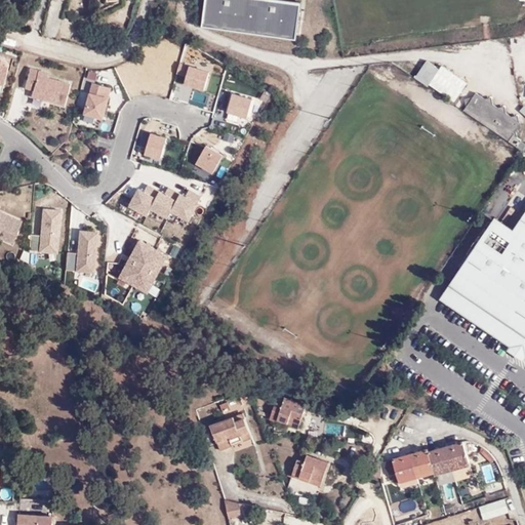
[(203,0),(200,26),(295,39),(300,1),(293,0),(203,0)]
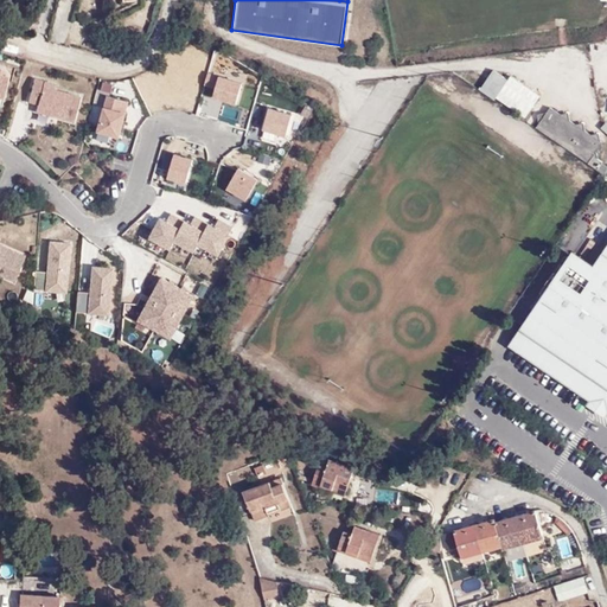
[(191,42),(180,39),(177,49),(187,51),(191,42)]
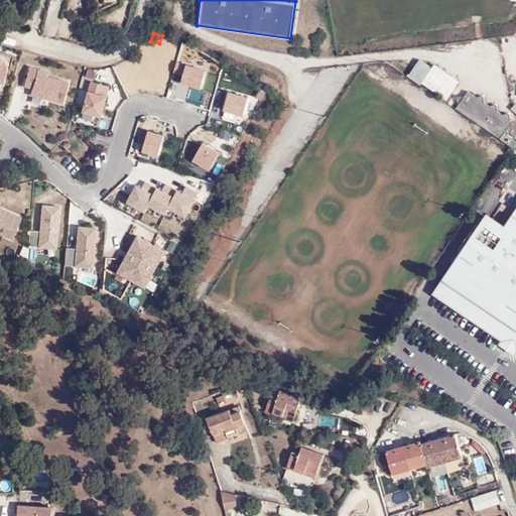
[(181,84),(201,90),(207,73),(177,63),(174,73),(183,76),(181,84)]
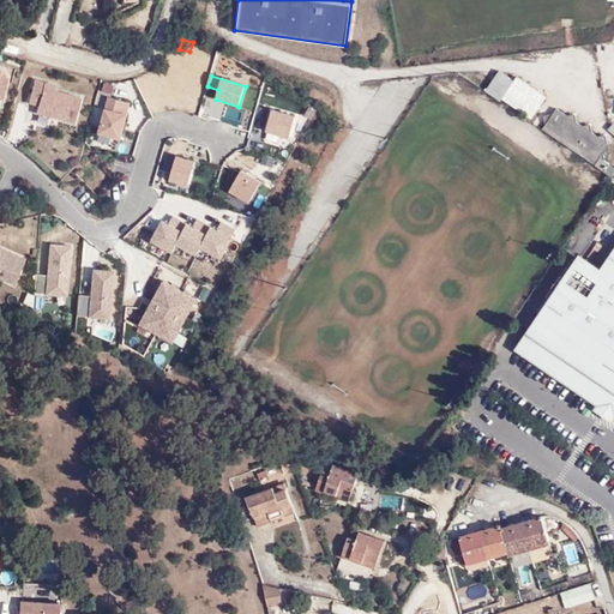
[(547,98),(515,77),(501,95),(534,118),(547,98)]
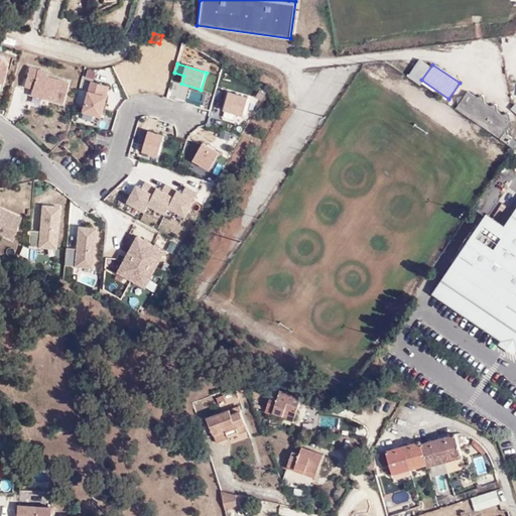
[(31,94),(63,102),(69,81),(46,75),(47,70),(30,66),(25,85),(33,87),(31,94)]
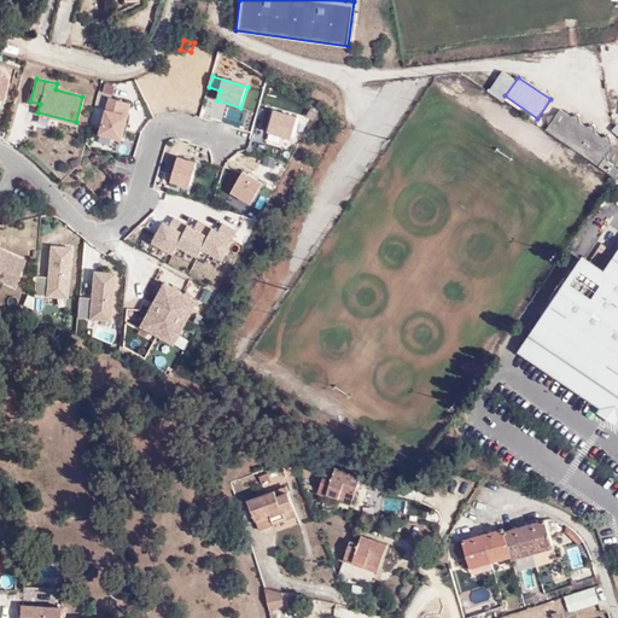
[(110,99),(100,134),(121,140),(128,116),(127,116),(130,105),(110,99)]
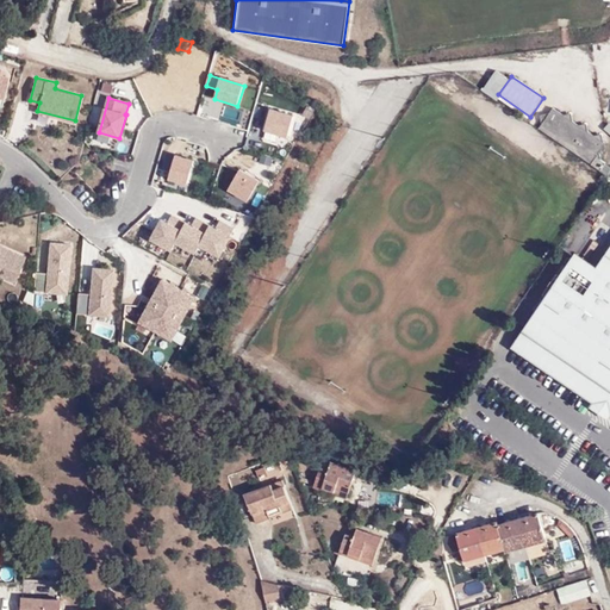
[(608,175),(609,170),(609,168),(607,166),(607,163),(598,157),(608,145),(554,109),(540,129),(608,175)]
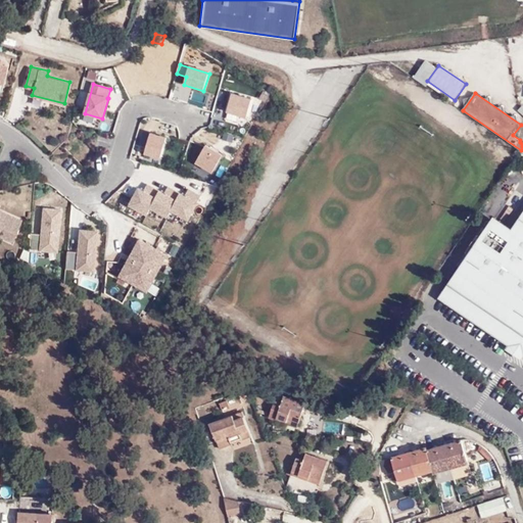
[(244,116),(249,99),(230,94),(225,111),(244,116)]
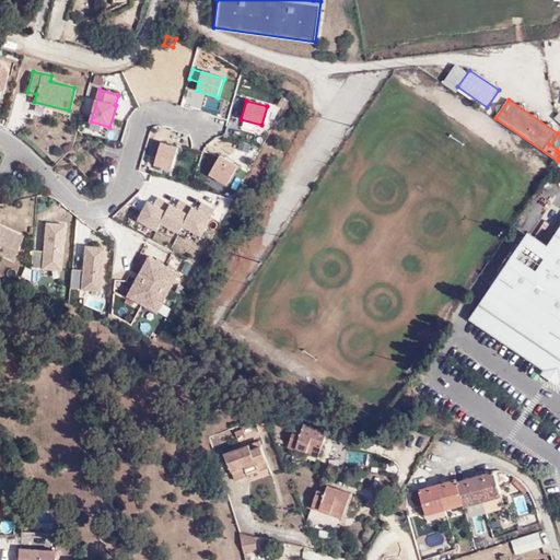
[(173,171),(178,150),(163,146),(156,166),(173,171)]
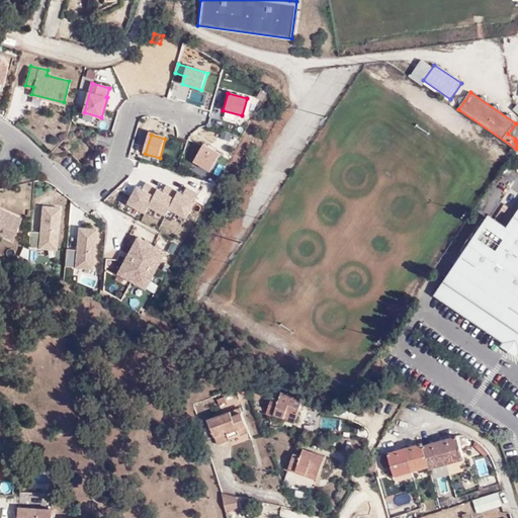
[(210,171),(220,155),(203,146),(194,162),(210,171)]
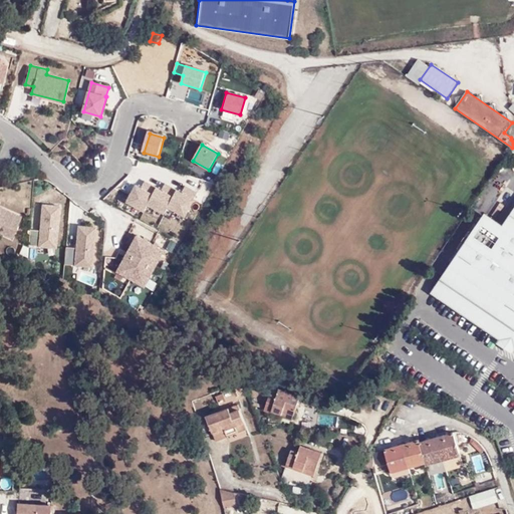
[(134,185),(124,201),(142,211),(146,204),(163,213),(166,206),(183,215),(195,193),(183,186),(180,193),(163,184),(160,190),(143,181),(139,188),(134,185)]
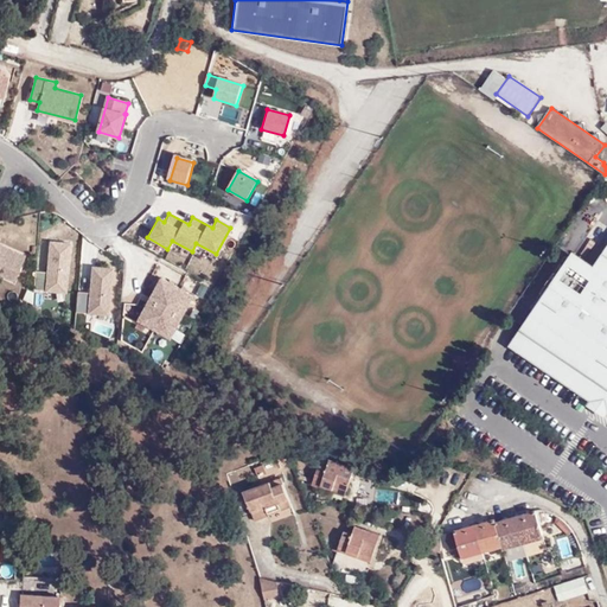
[(68,291),(71,241),(51,240),(49,270),(37,269),(36,288),(68,291)]
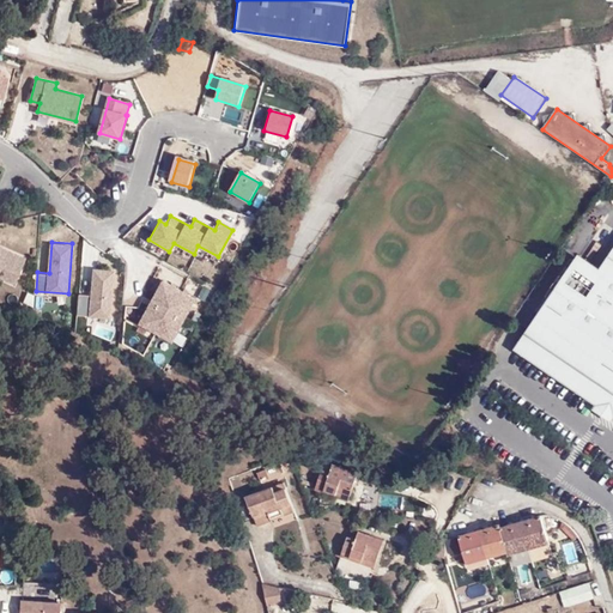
[(28,255),(8,247),(6,253),(0,250),(0,275),(16,283),(28,255)]
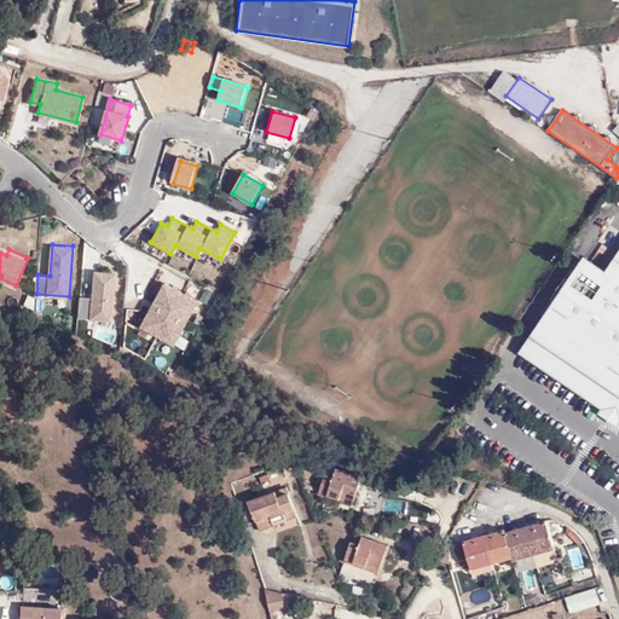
[(618,253),(603,277),(582,262),(521,352),(605,409),(602,414),(615,423),(618,418),(618,253)]
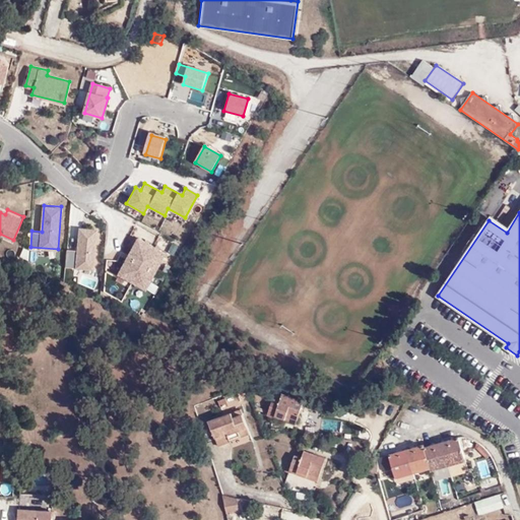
[(93,270),(98,230),(79,229),(77,251),(67,250),(66,267),(93,270)]
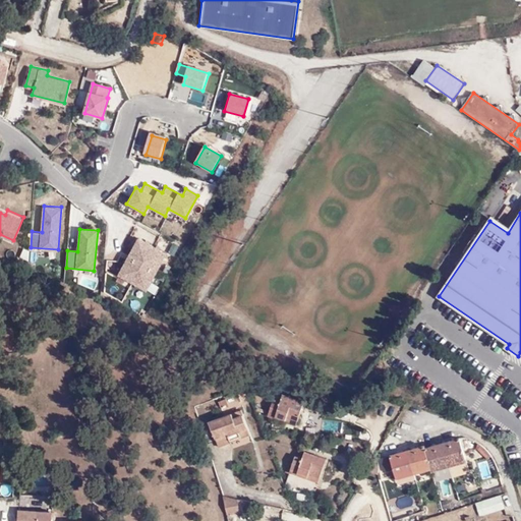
[(146,291),(165,255),(138,240),(118,276),(146,291)]
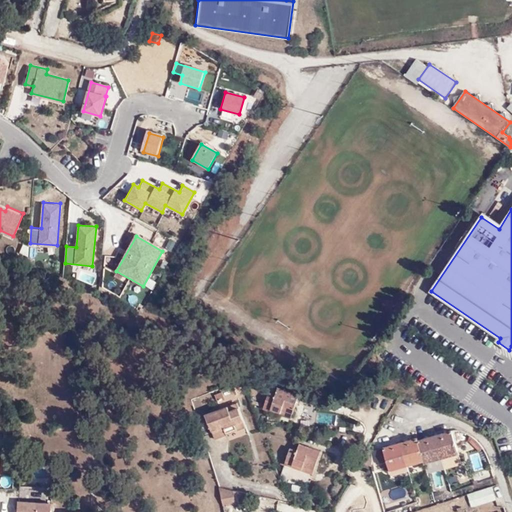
[(294,419),(303,394),(281,387),(279,394),(272,391),(266,408),(273,411),(274,408),(283,412),(282,415),(294,419)]
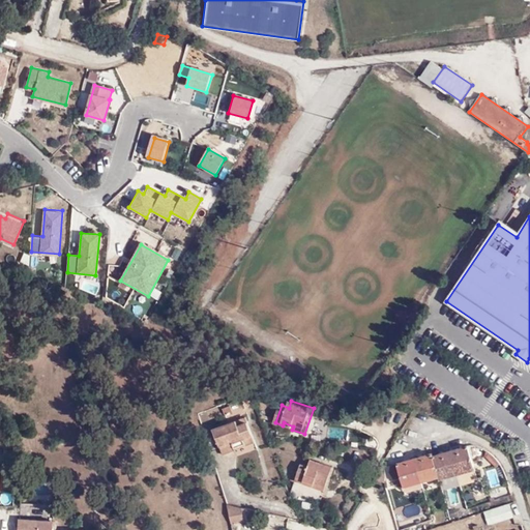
[(233,405),(226,406),(228,414),(235,412),(233,405)]
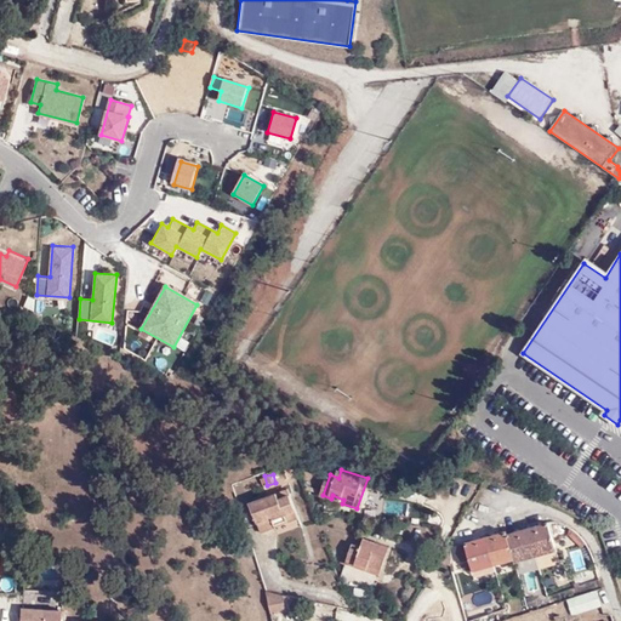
[(290,486),(279,491),(283,497),(292,494),(290,486)]
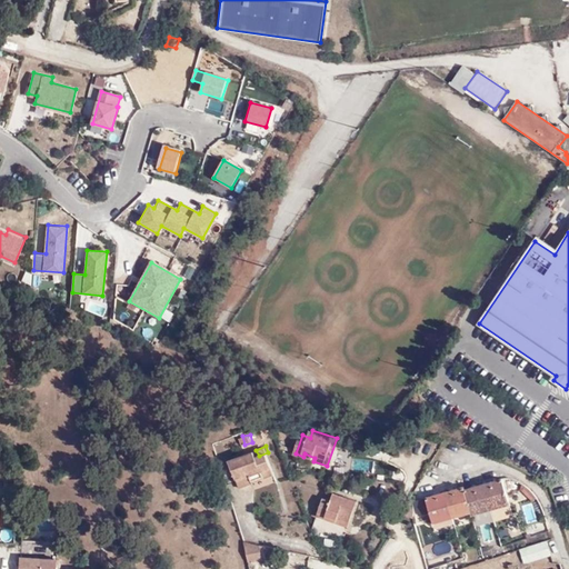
[(275,472),(268,452),(259,456),(256,450),(230,459),(240,485),(275,472)]
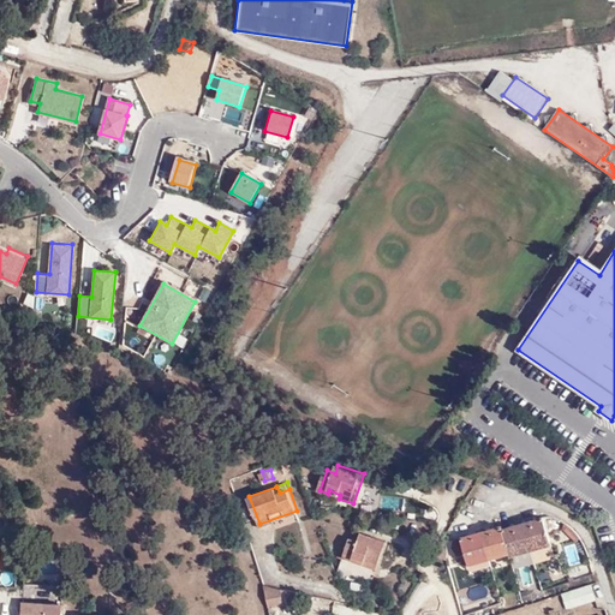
[(512,556),(553,544),(548,521),(506,532),(505,529),(464,539),(467,555),(470,563),(511,553),(512,556)]
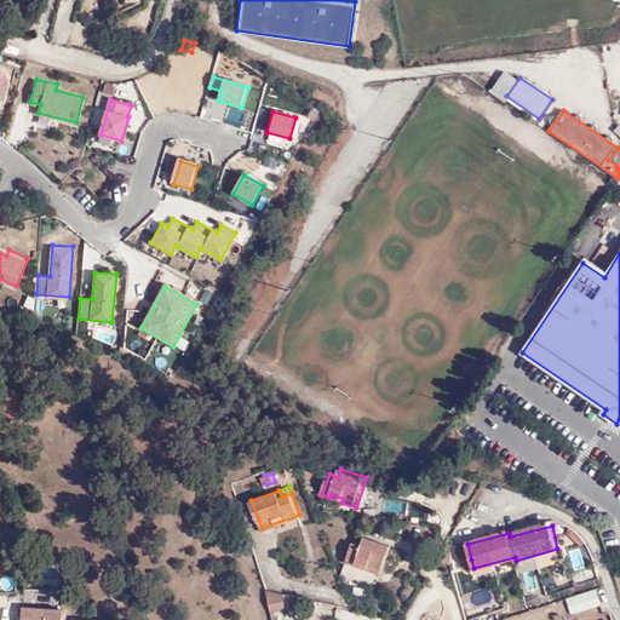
[(382,575),(394,547),(368,537),(363,545),(356,543),(348,562),(382,575)]
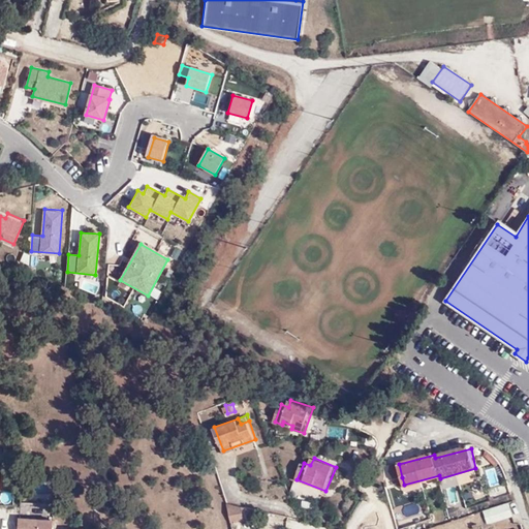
[(402,477),(399,464),(387,467),(392,480),(402,477)]
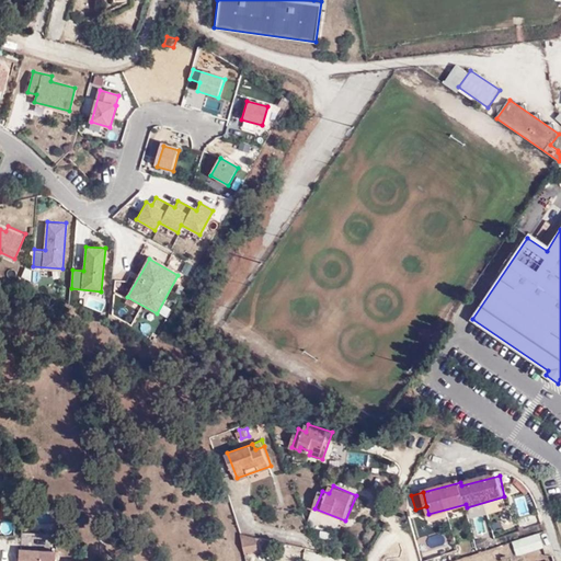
[(403,510),(410,512),(412,503),(403,501),(398,508),(403,510)]
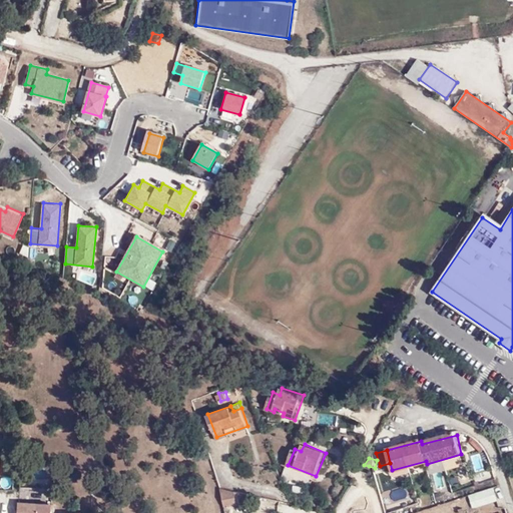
[(247,491),(220,484),(225,505),(238,503),(238,499),(248,499),(247,491)]
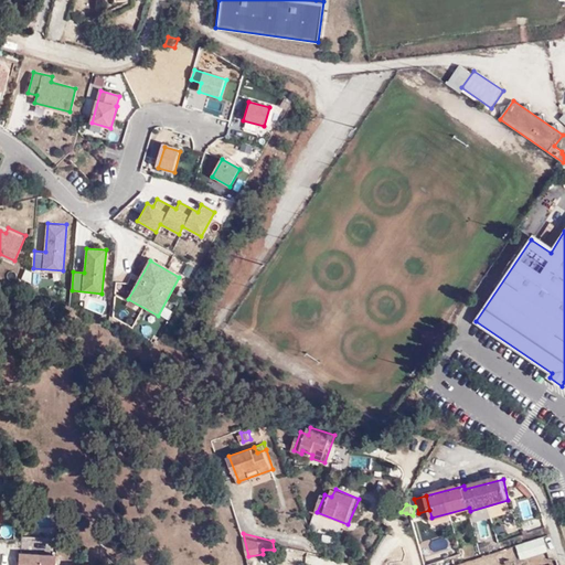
[(515,545),(520,560),(548,551),(543,535),(515,545)]
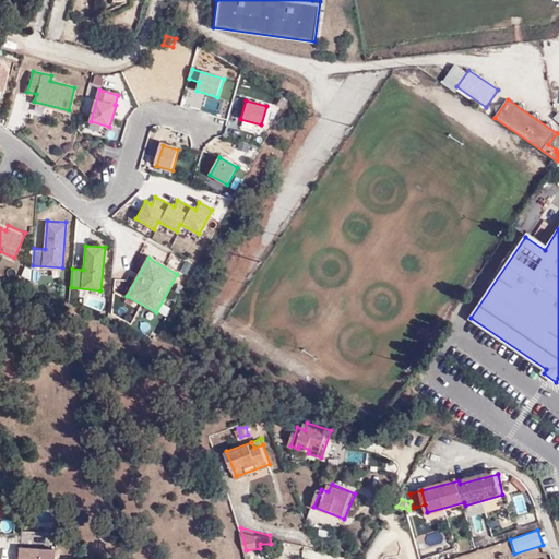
[(305,545),(283,538),(282,542),(299,547),(299,550),(304,551),(305,545)]
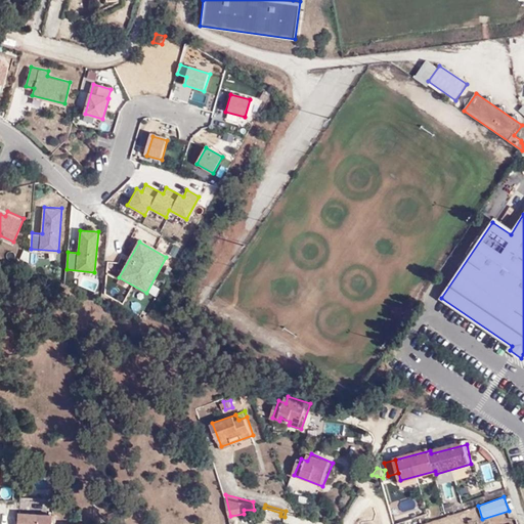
[(53,523),(53,515),(19,513),(18,523),(53,523)]
